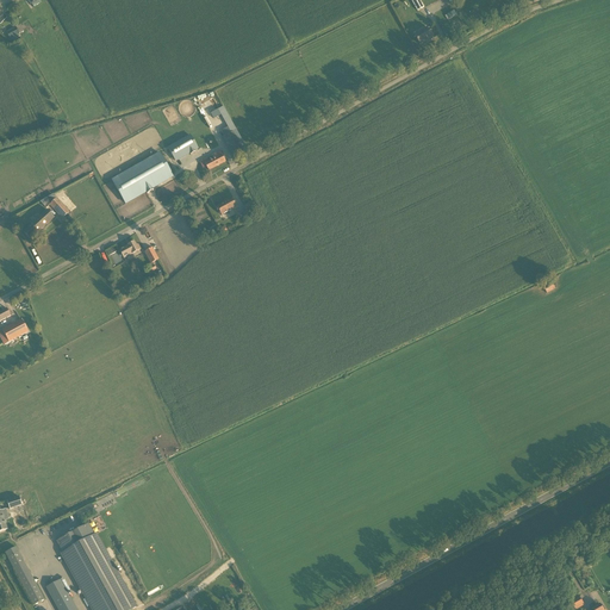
[(410,0),(417,12),(424,7),(419,0),(410,0)]
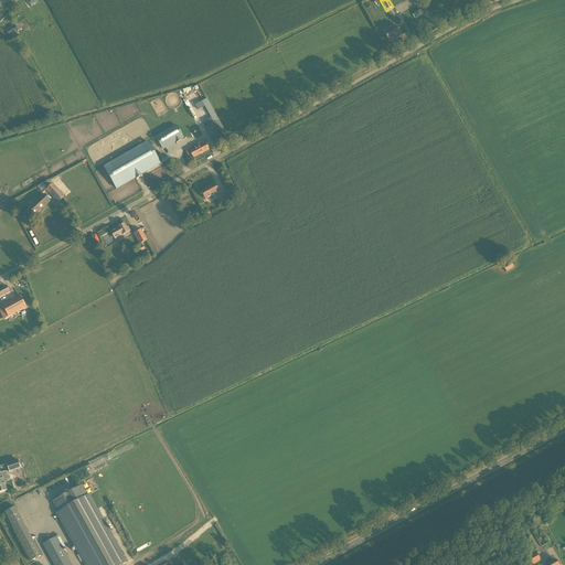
[(423,14),(420,10),(414,13),(415,13),(412,14),(414,19),(418,17),(423,14)]
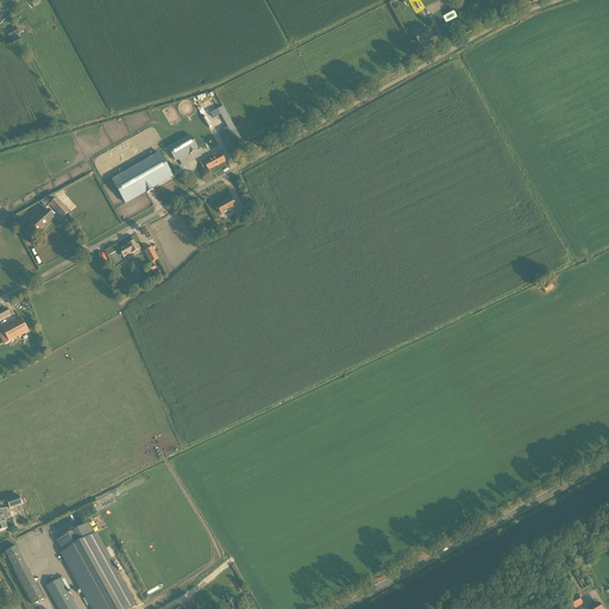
[(20,25),(6,32),(10,39),(19,35),(24,32),(20,25)]
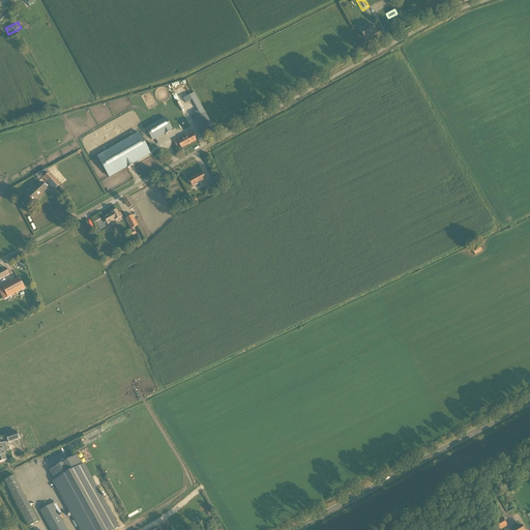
[(377,33),(372,24),(360,31),(364,38),(372,34),(373,36),(377,33)]
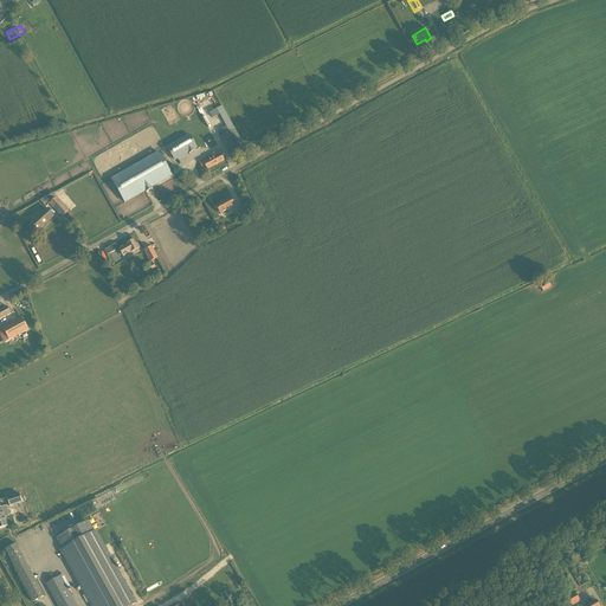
[(221,136),(229,150),(232,155),(242,150),(231,130),(221,136)]
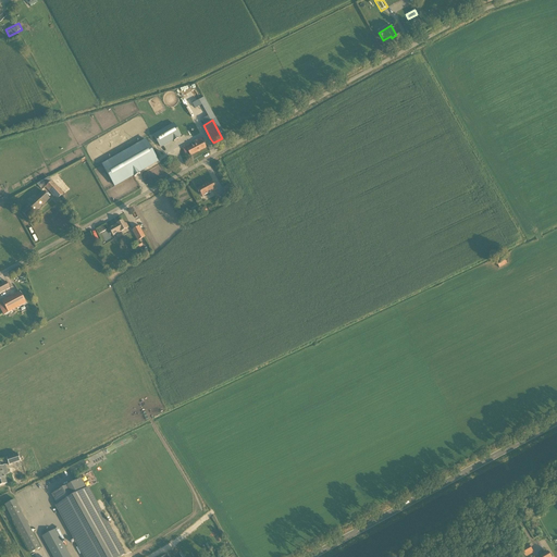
[(153,136),(153,137),(160,149),(181,137),(176,128),(174,125),(153,136)]
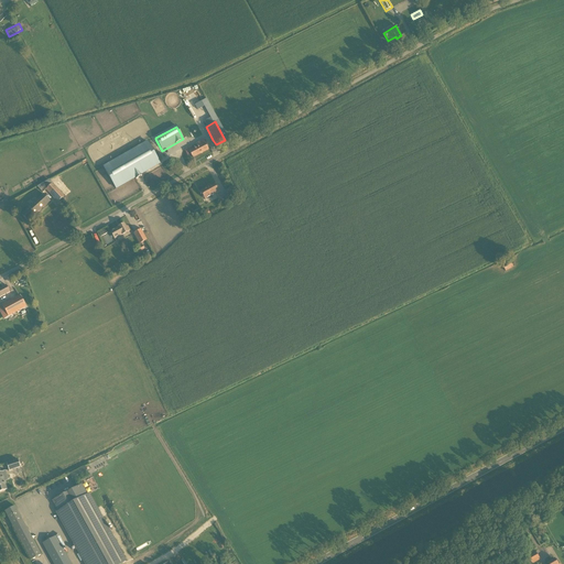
[(208,150),(204,141),(204,140),(198,143),(192,147),(193,150),(190,152),(193,158),(208,150)]
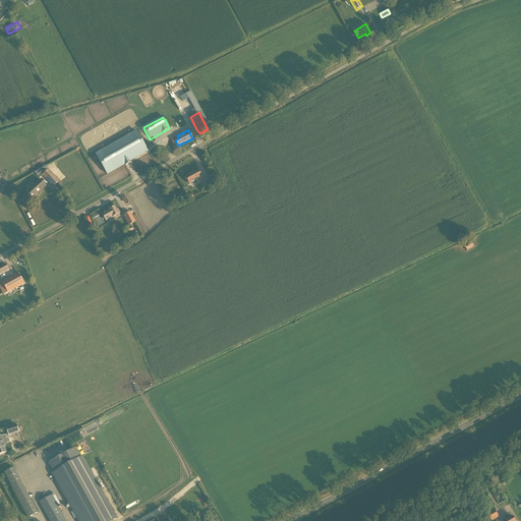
[(148,151),(136,131),(96,155),(107,174),(125,164),(130,161),(148,151)]
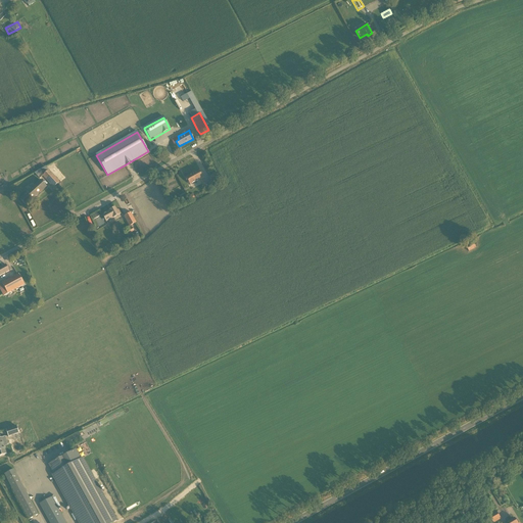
[(186,178),(190,185),(202,178),(198,170),(191,174),(191,175),(186,178)]
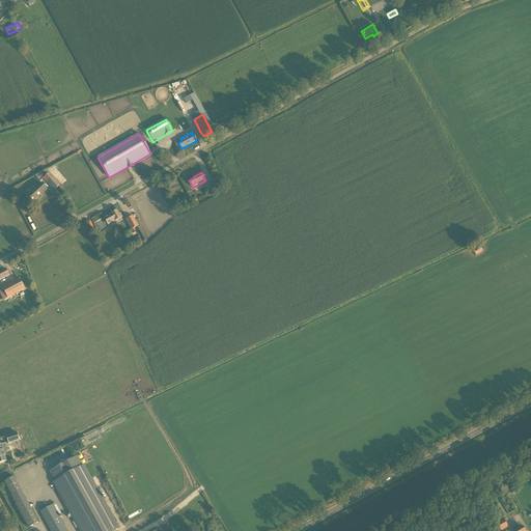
[(60,186),(56,180),(49,173),(44,178),(50,186),(55,191),(60,186)]
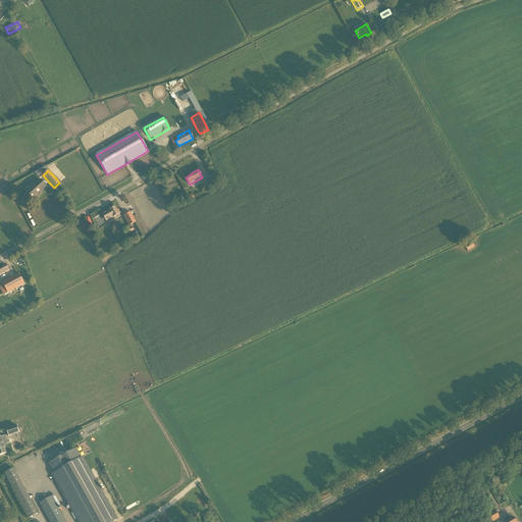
[(210,187),(220,181),(216,173),(209,176),(211,180),(207,181),(210,187)]
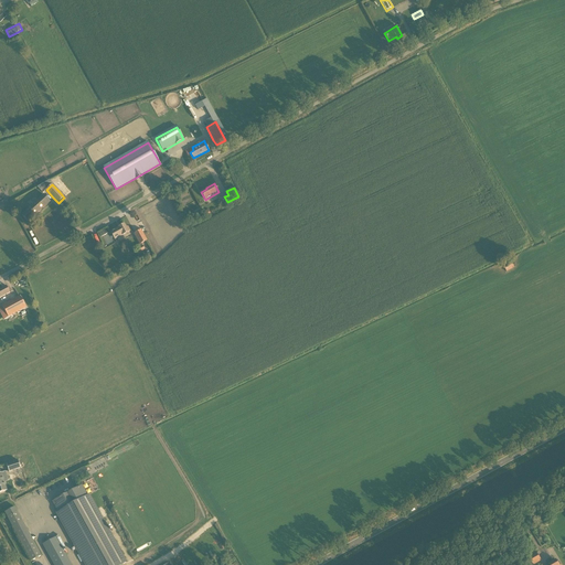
[(21,215),(28,223),(50,202),(44,195),(21,215)]
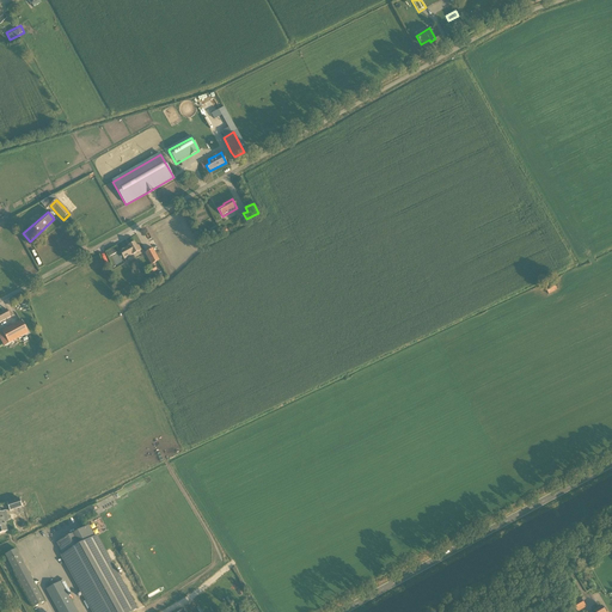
[(130,257),(133,256),(141,251),(139,246),(138,248),(135,243),(128,248),(120,251),(124,259),(130,257)]
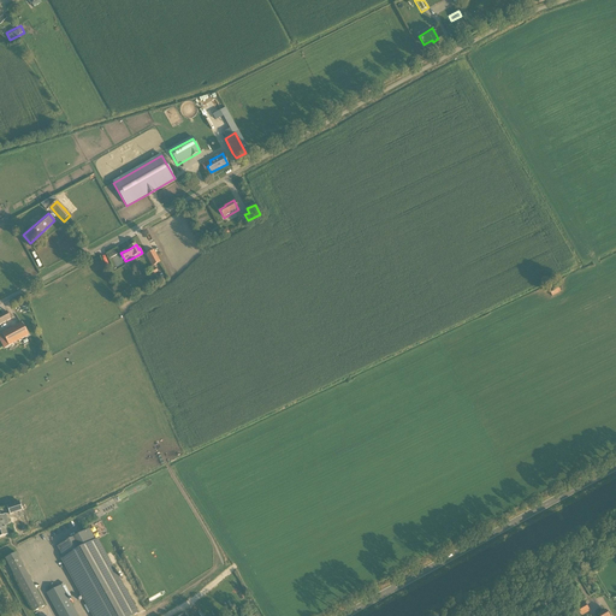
[(154,266),(160,262),(154,250),(146,255),(153,267),(154,270),(152,271),(153,274),(158,272),(157,268),(154,266)]
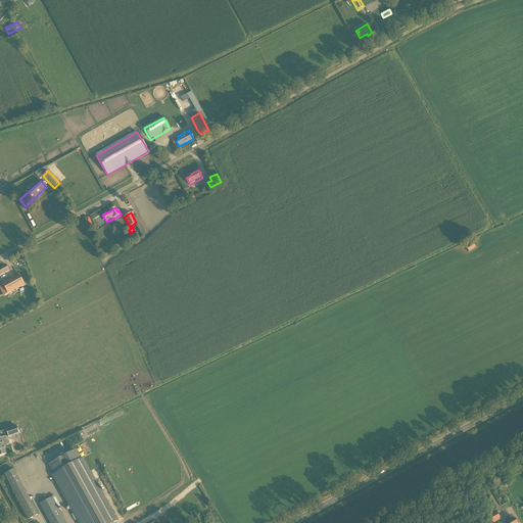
[(466,247),(469,252),(475,248),(472,243),(466,247)]
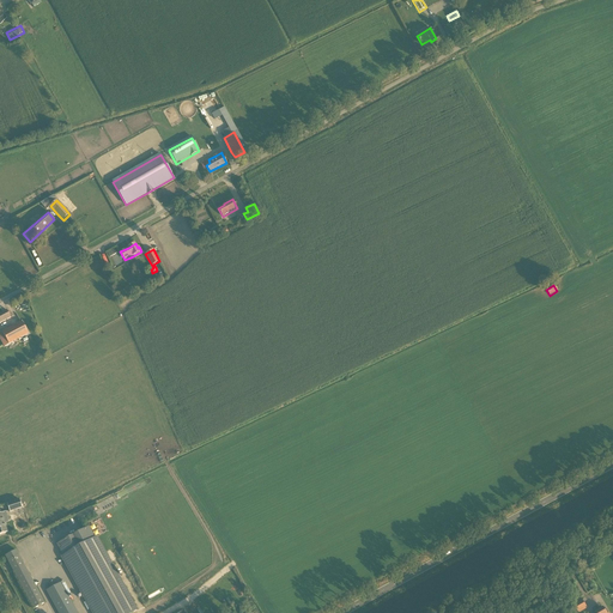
[(7,310),(0,314),(0,323),(11,317),(7,310)]
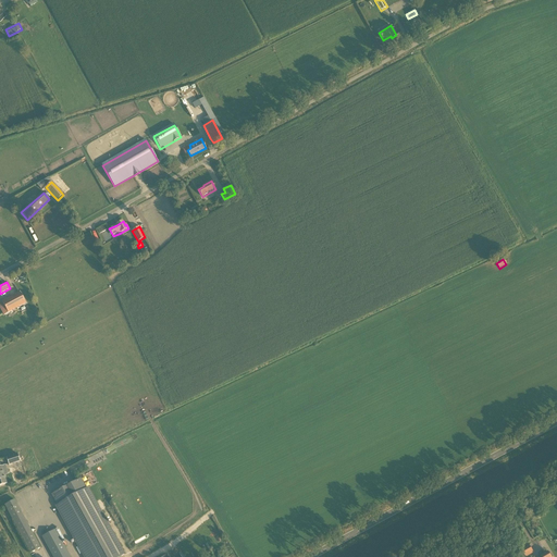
[(2,301),(9,313),(26,304),(20,292),(2,301)]
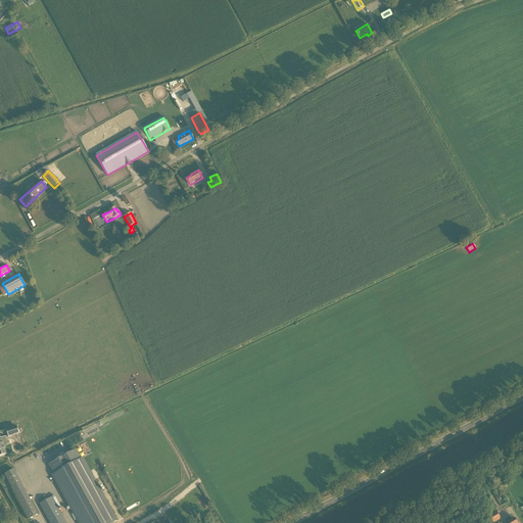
[(19,433),(16,426),(6,430),(8,437),(19,433)]
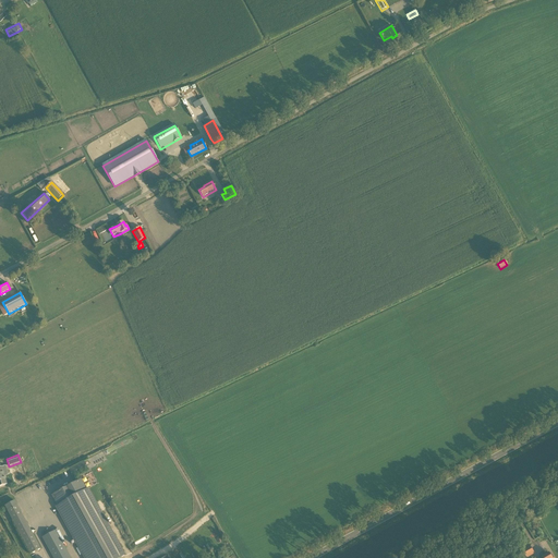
[(69,470),(72,475),(87,468),(84,461),(69,470)]
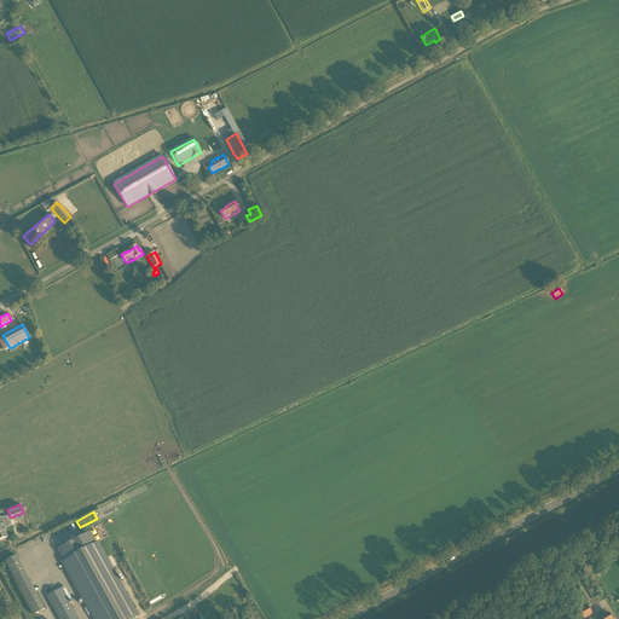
[(96,543),(90,532),(58,550),(64,561),(63,562),(82,596),(80,597),(84,603),(85,602),(93,618),(133,618),(138,617),(97,543),(96,543)]
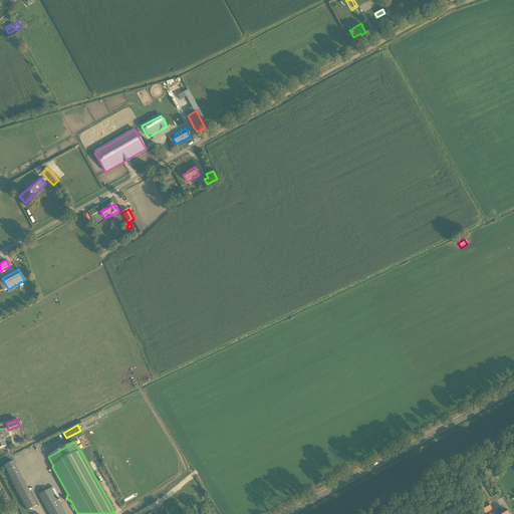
[(37,506),(16,466),(13,462),(4,466),(7,471),(28,511),(37,506)]
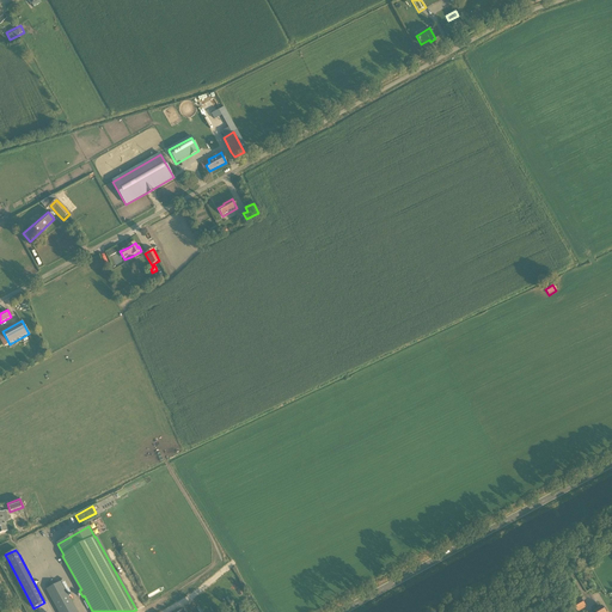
[(77,611),(60,582),(47,589),(59,611),(77,611)]
